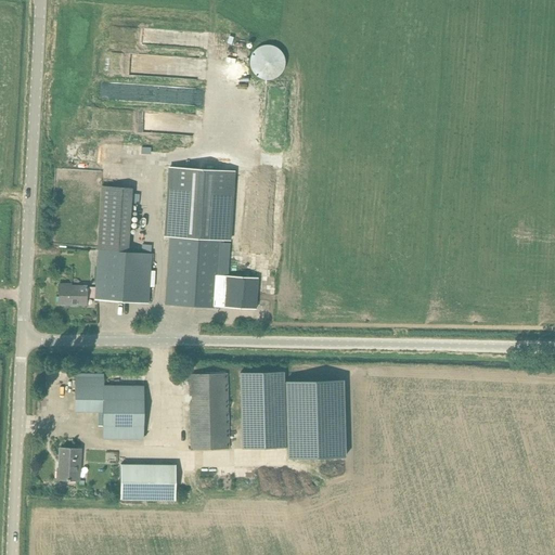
[(169,167),(165,236),(169,236),(166,294),(165,305),(219,308),(219,307),(259,309),(261,278),(227,275),(229,243),(223,243),(223,241),(229,241),(233,171),(169,167)]
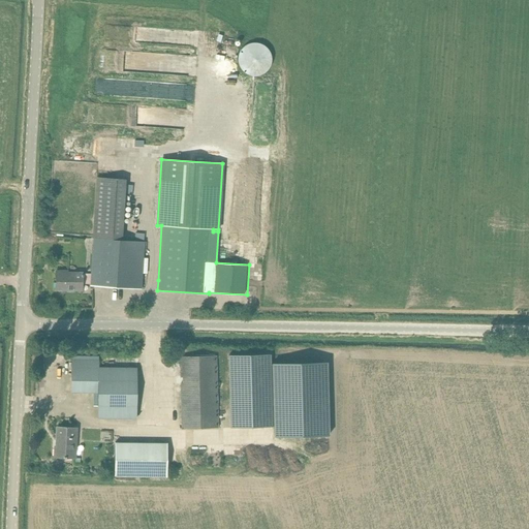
[(91,276),(82,276),(82,275),(63,274),(63,272),(56,272),(56,289),(82,290),(82,282),(90,282),(90,286),(141,289),(144,245),(122,244),(125,206),(127,180),(97,178),(91,276)]
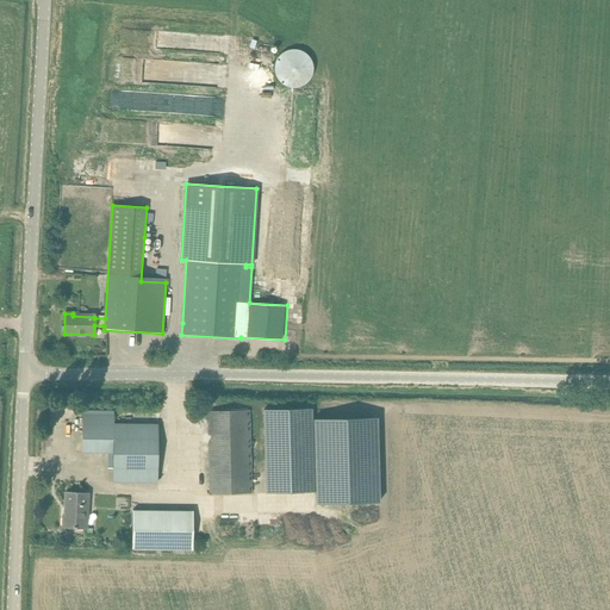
[(263,410),(266,493),(313,492),(311,409),(263,410)]
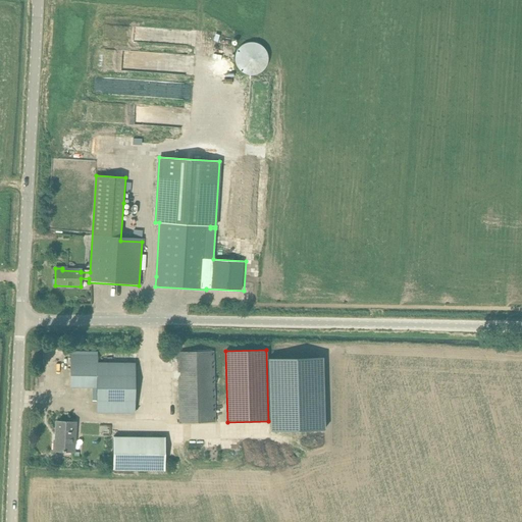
[(177,362),(179,424),(216,423),(214,361),(213,351),(177,352),(177,362)]
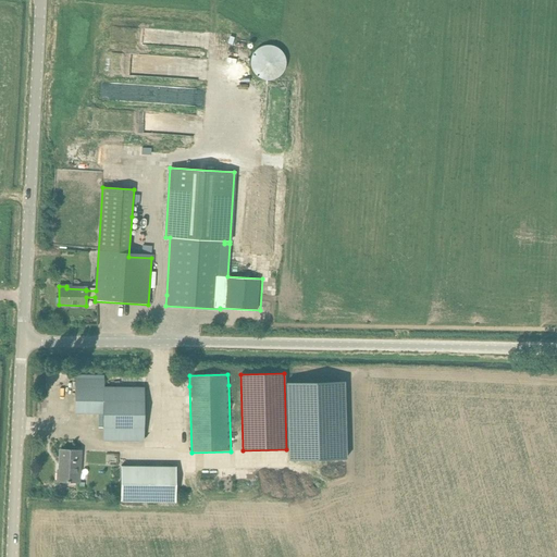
[(75,413),(103,413),(103,441),(144,441),(144,387),(103,387),(104,379),(75,379),(75,413)]
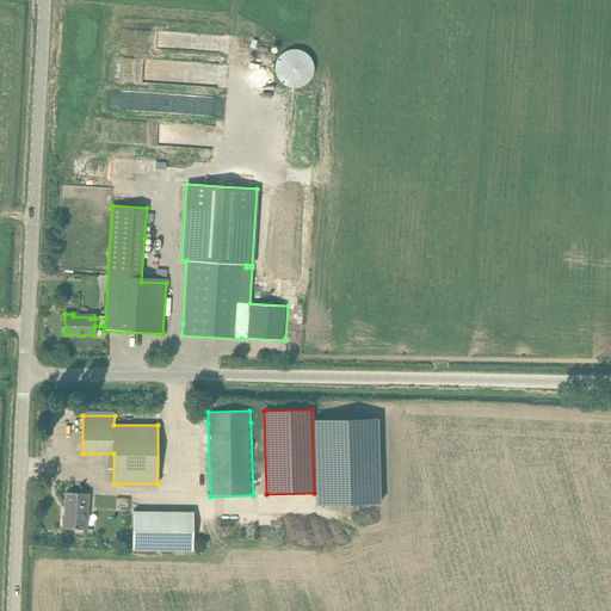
[(377,417),(314,419),(316,505),(380,503),(377,417)]
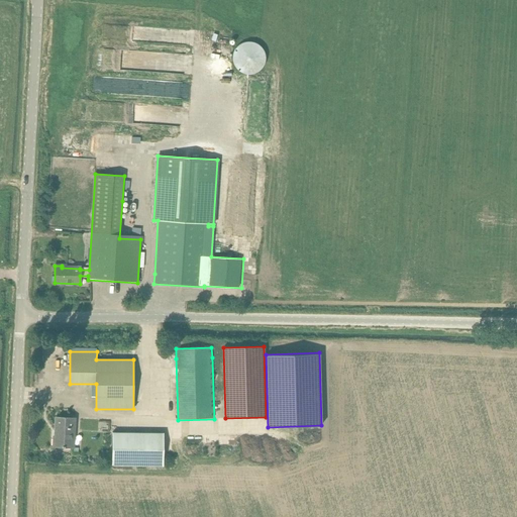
[(53,447),(63,447),(74,448),(74,447),(72,446),(72,429),(74,429),(75,418),(56,417),(55,438),(54,437),(53,447)]
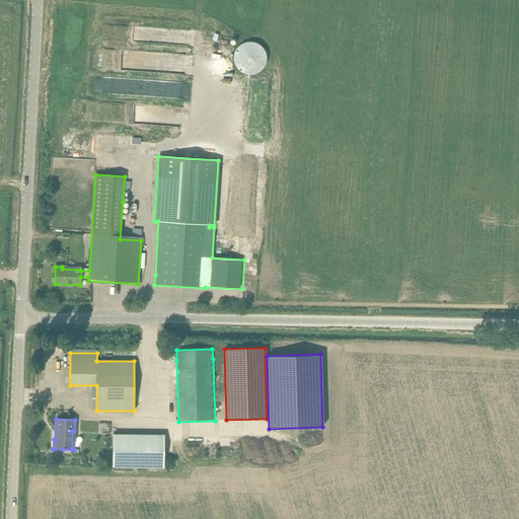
[(113,434),(113,466),(163,467),(164,436),(113,434)]
